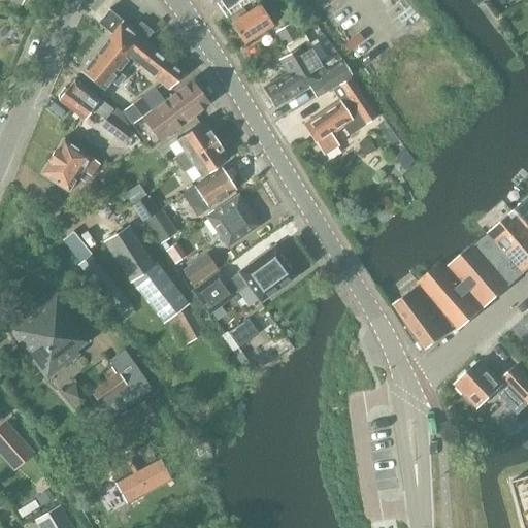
[(207,0),(210,4),(216,1),(226,17),(250,0),(207,0)]
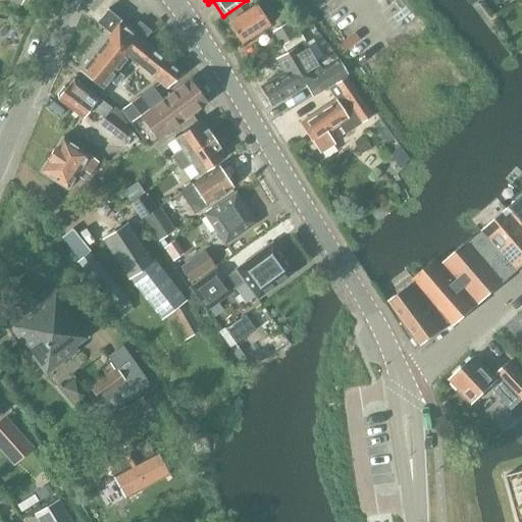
[(347,58),(356,69),(362,77),(429,24),(408,0),(329,0),(313,13),(347,58)]
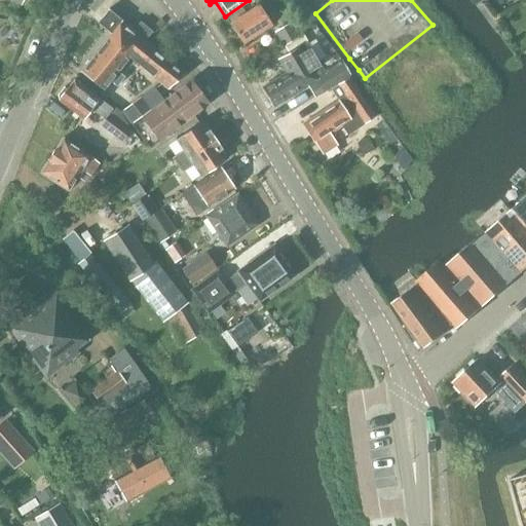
[(229,24),(241,43),(270,24),(258,5),(229,24)]
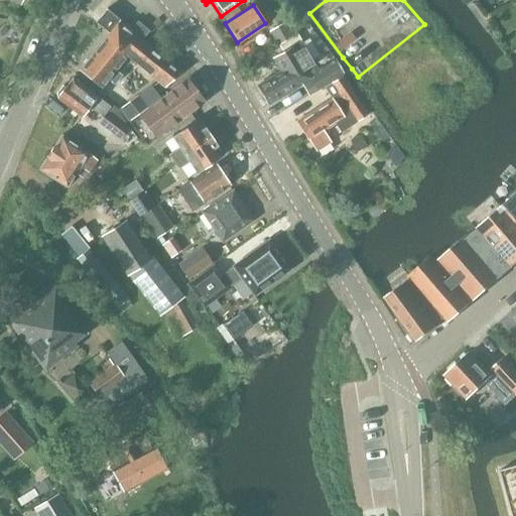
[(104,38),(126,55),(163,88),(181,73),(106,9),(95,22),(108,33),(104,38)]
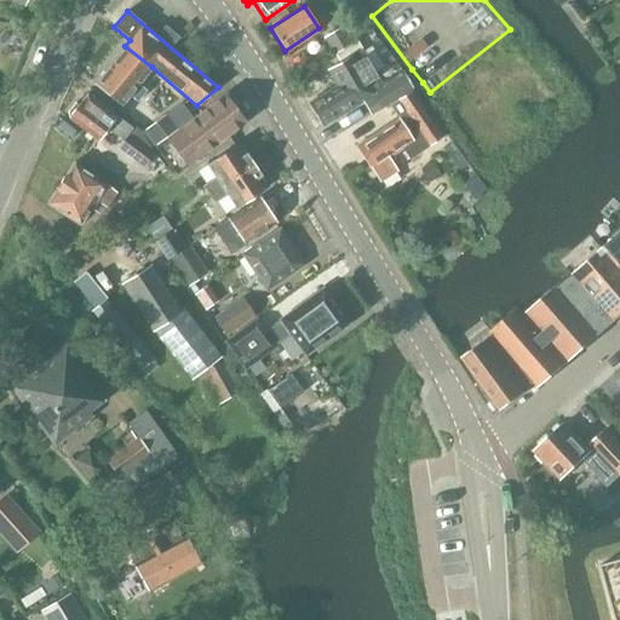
[(323,39),(333,55),(345,49),(351,44),(342,28),(323,39)]
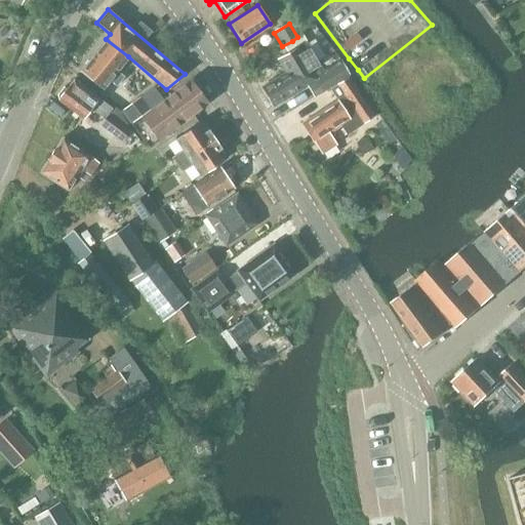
[(292,41),(296,47),(277,58),(285,73),(260,88),(272,107),(307,86),(313,96),(349,75),(341,63),(335,66),(312,29),(297,37),(292,41)]
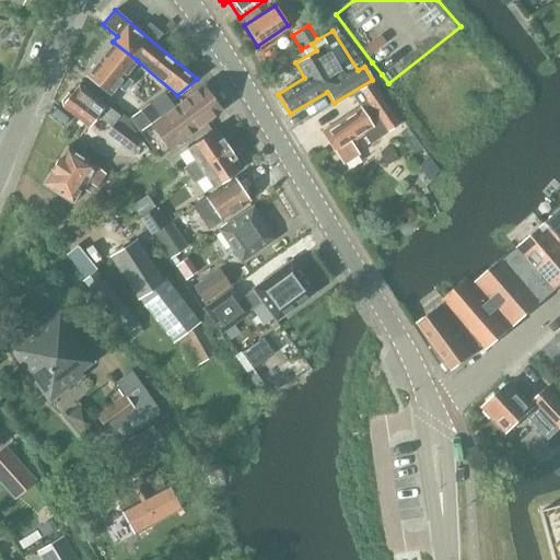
[(125,76),(137,60),(113,42),(85,76),(109,95),(116,86),(124,92),(131,82),(125,76)]
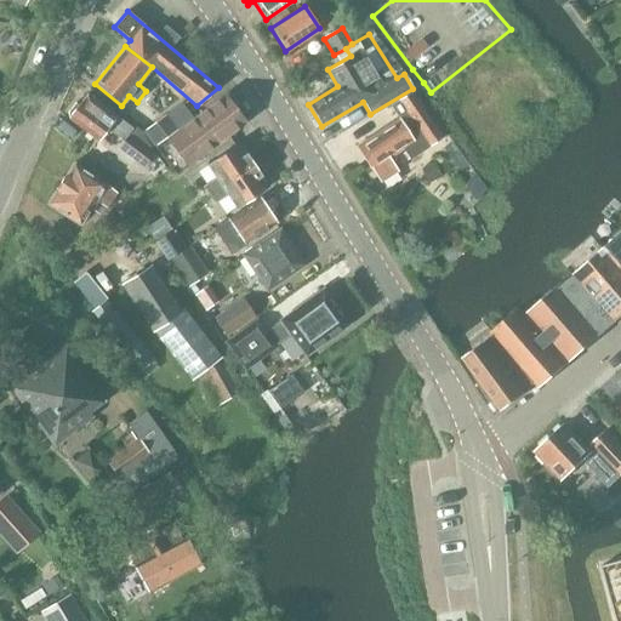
[(123,140),(123,141),(124,152),(144,166),(154,154),(141,131),(134,125),(131,127),(86,95),(80,102),(75,102),(68,112),(69,117),(68,118),(98,141),(107,129),(123,140)]
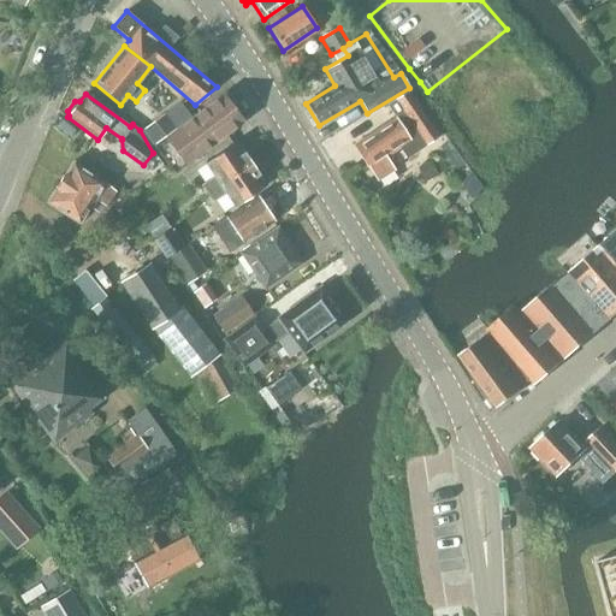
[(153,146),(175,172),(243,120),(223,94),(153,146)]
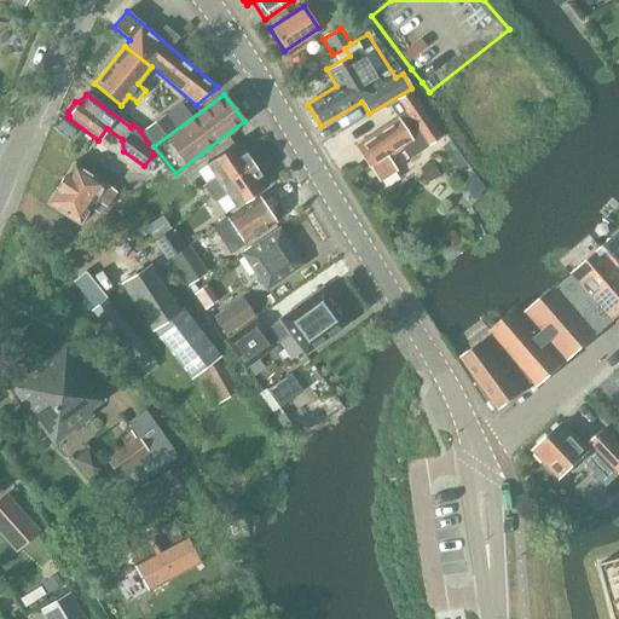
[(395,119),(397,119),(420,151),(440,137),(417,104),(395,119)]
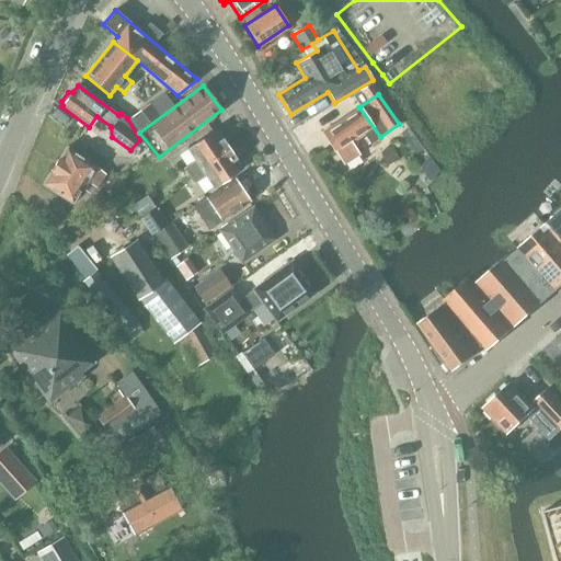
[(130,124),(137,133),(173,106),(167,98),(130,124)]
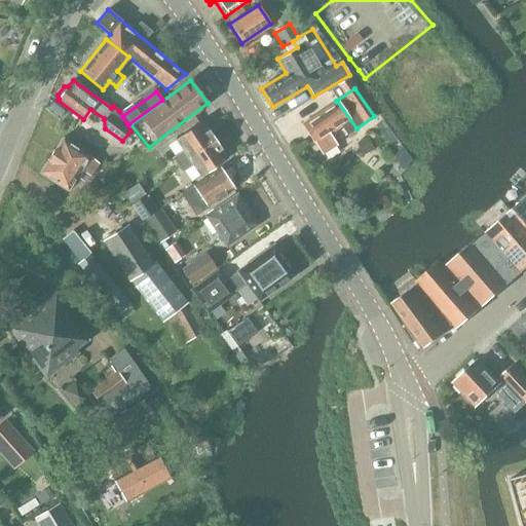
[(337,101),(336,101),(301,125),(314,145),(314,144),(322,154),(336,144),(329,134),(340,126),(346,136),(357,128),(337,101)]
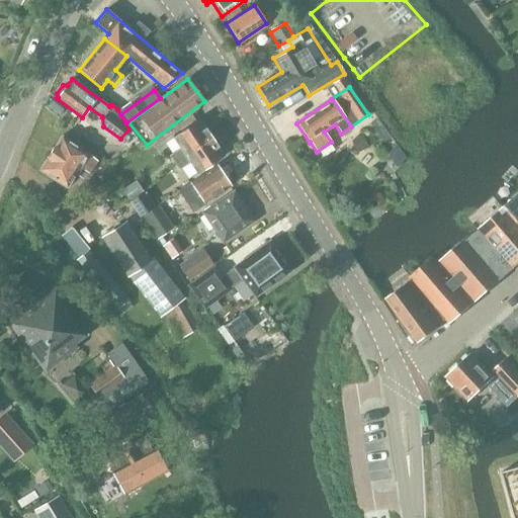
[(173,154),(177,160),(210,138),(198,119),(172,137),(180,149),(173,154)]
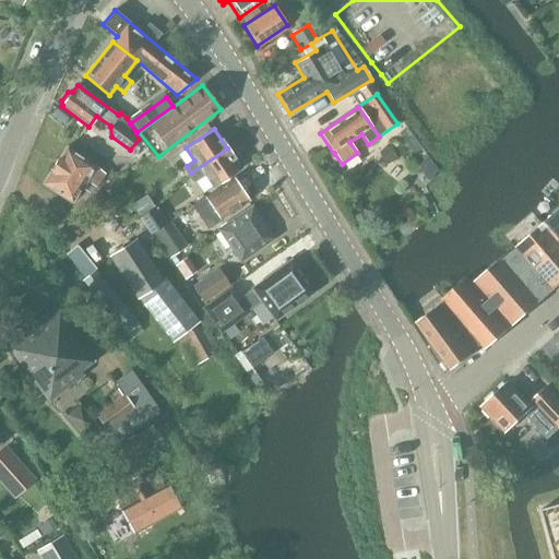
[(42,183),(71,202),(81,188),(88,193),(94,186),(95,187),(104,174),(95,166),(66,146),(42,183)]
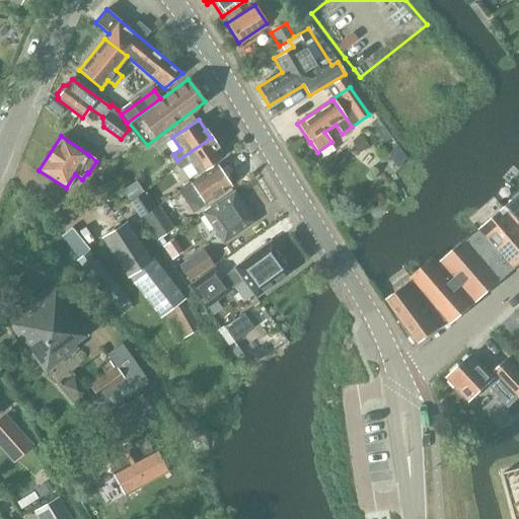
[(211,138),(177,160),(181,166),(189,161),(198,173),(223,156),(211,138)]
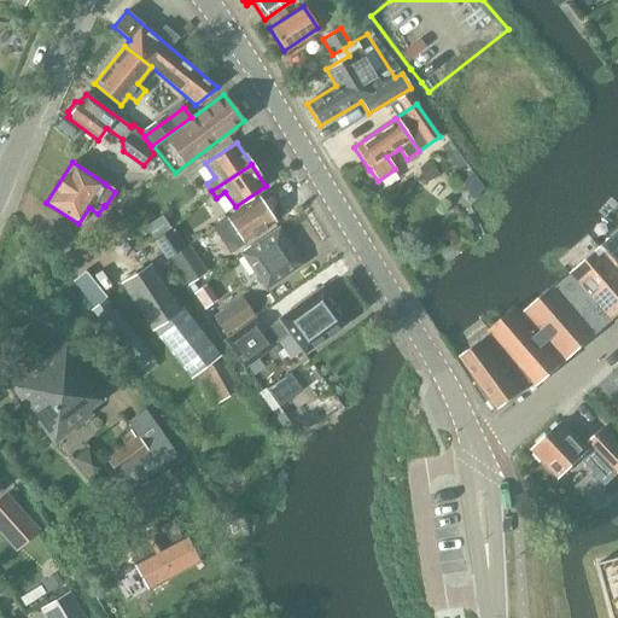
[(222,242),(229,252),(243,243),(244,244),(275,222),(258,197),(227,217),(237,232),(222,242)]
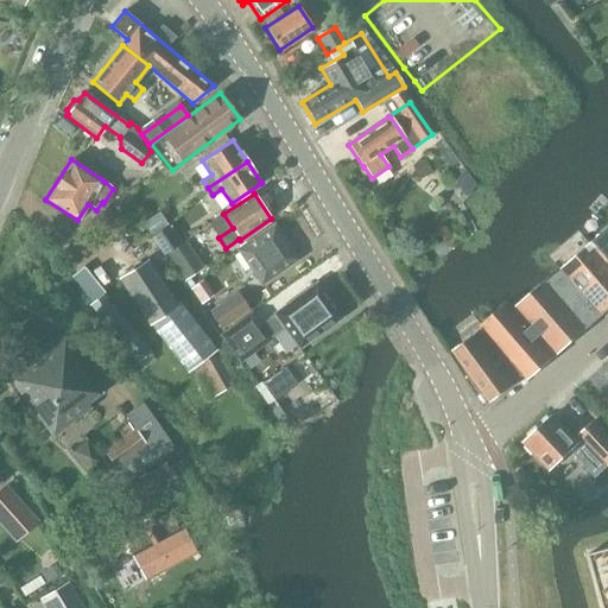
[(143,222),(151,235),(166,225),(158,211),(143,222)]
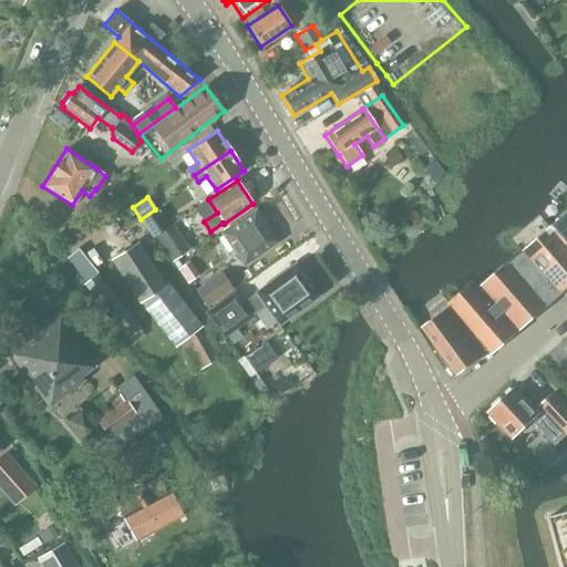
[(256,208),(236,223),(220,233),(243,265),(278,241),(256,208)]
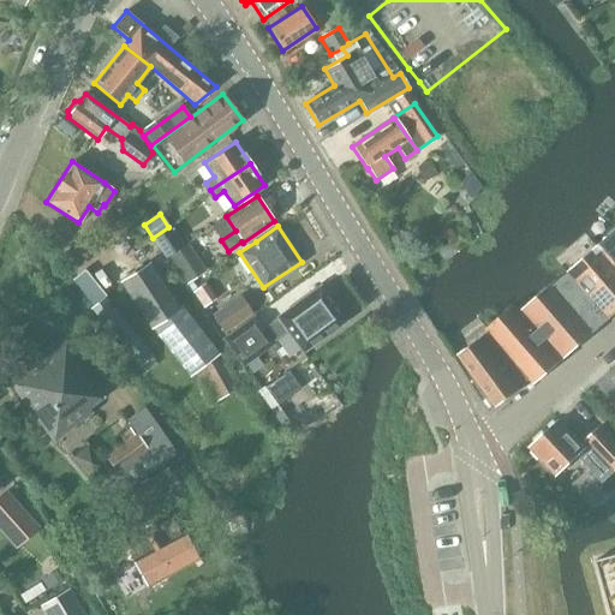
[(154,239),(166,257),(181,246),(169,228),(154,239)]
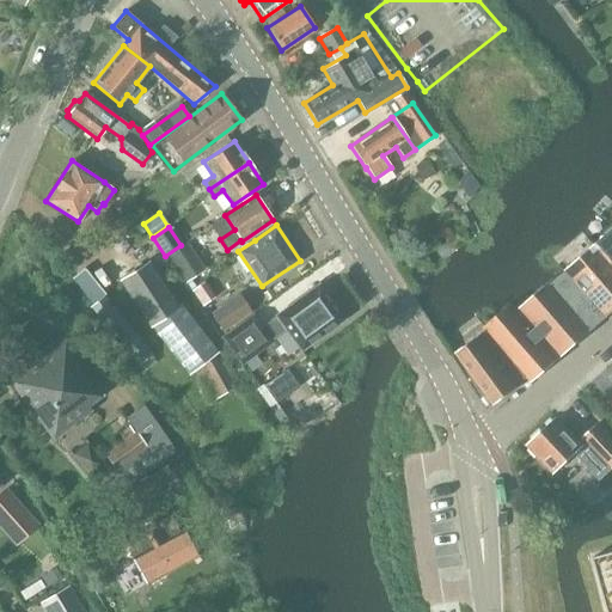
[(611,230),(595,245),(611,263),(611,230)]
